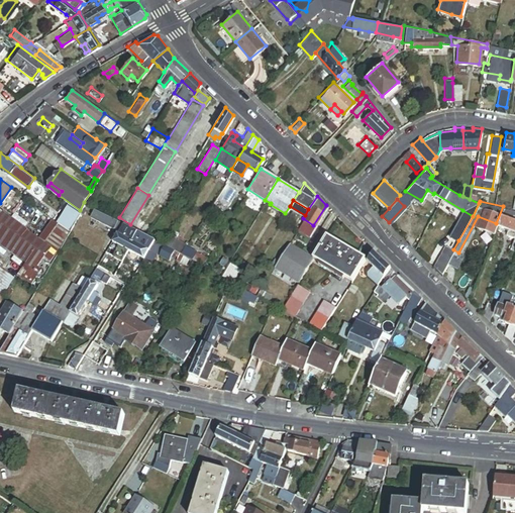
[(514,209),(503,206),(496,223),(507,227),(514,229),(512,235),(508,247),(513,249),(514,244),(514,209)]
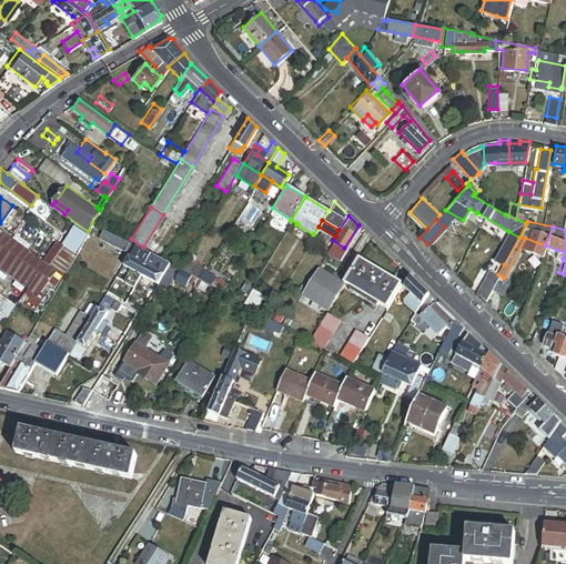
[(124,250),(129,241),(102,228),(98,237),(124,250)]
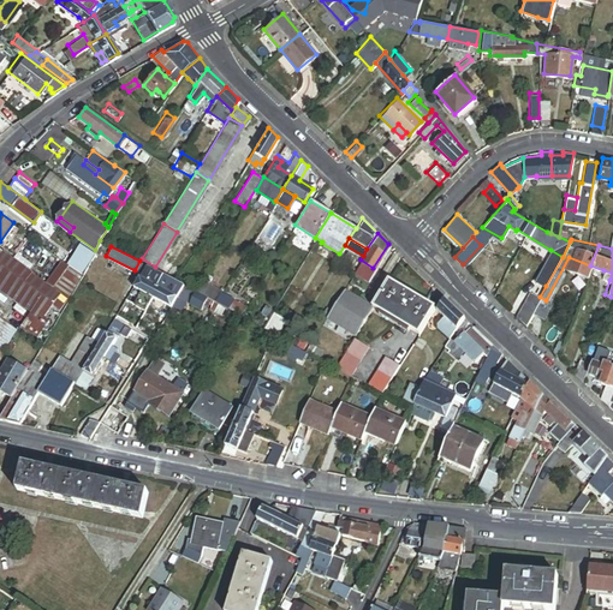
[(46,281),(0,247),(0,288),(30,311),(21,324),(37,336),(48,320),(43,316),(52,303),(59,308),(67,297),(66,297),(46,281)]
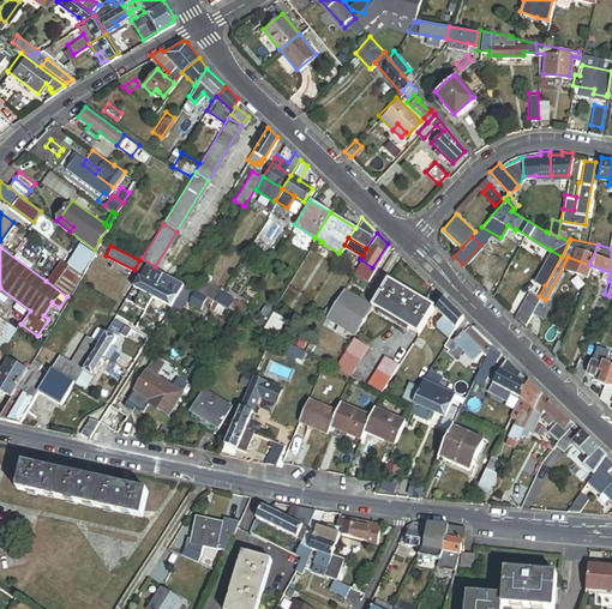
[(90,255),(77,247),(69,261),(82,271),(90,255)]
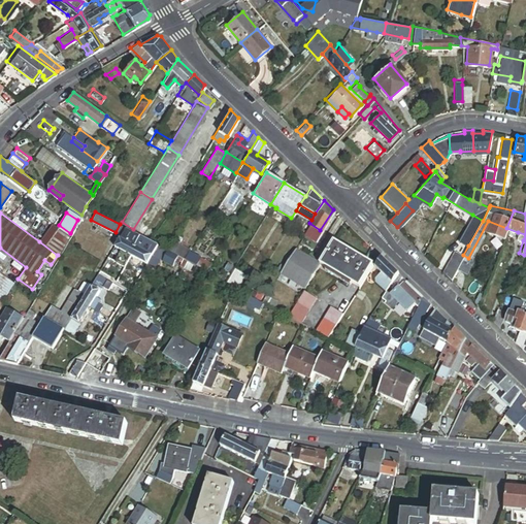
[(483,221),(472,215),(458,240),(468,246),(483,221)]
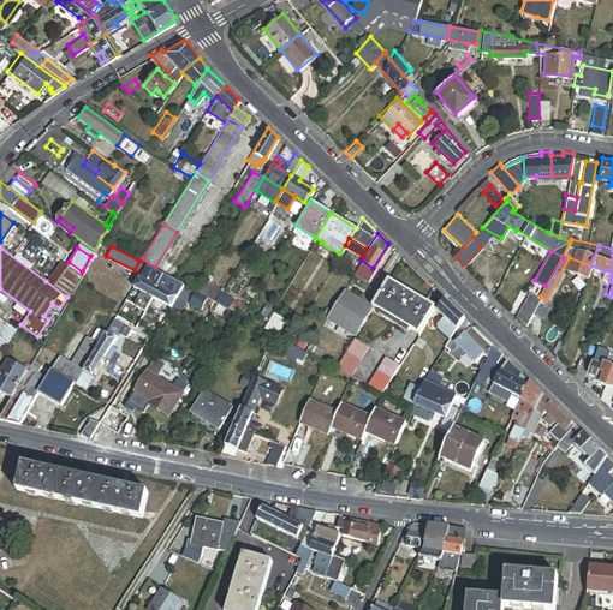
[(66,297),(81,273),(61,258),(46,281),(66,297)]
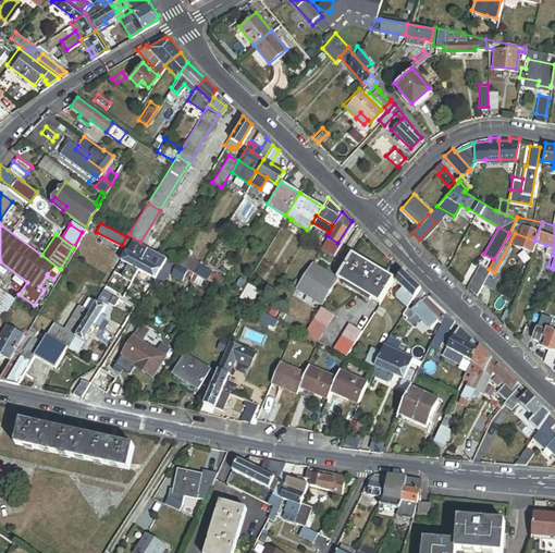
[(337,243),(327,235),(321,244),(332,252),(337,243)]
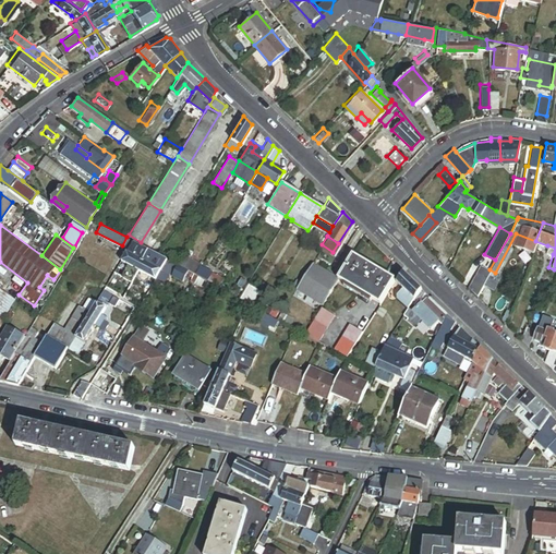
[(131,239),(127,237),(122,245),(123,248),(125,249),(131,239)]
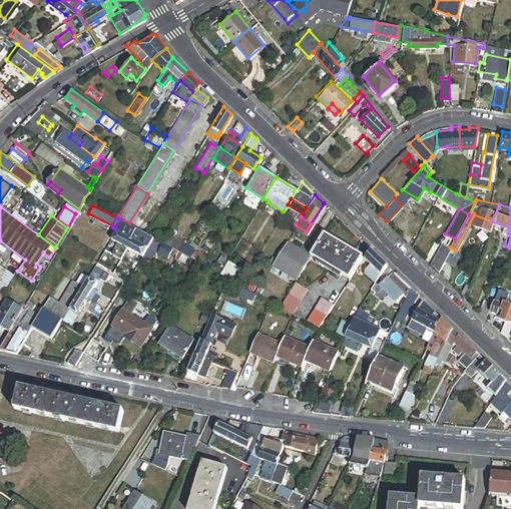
[(136,228),(120,219),(115,228),(107,241),(123,250),(136,228)]
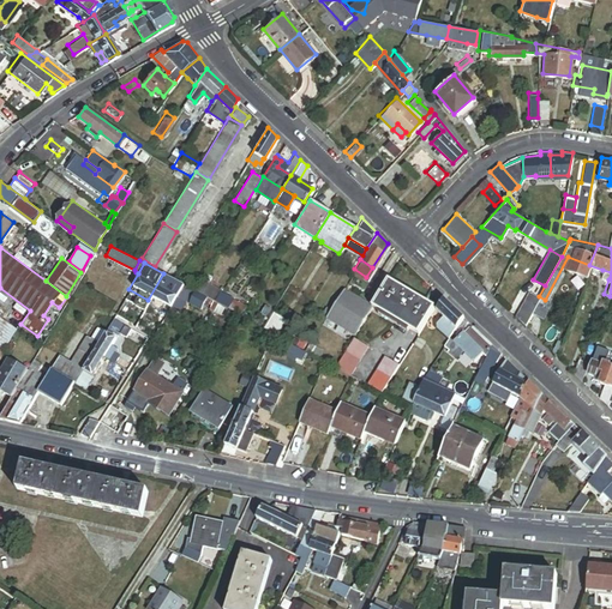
[(611,272),(603,270),(600,277),(609,279),(611,272)]
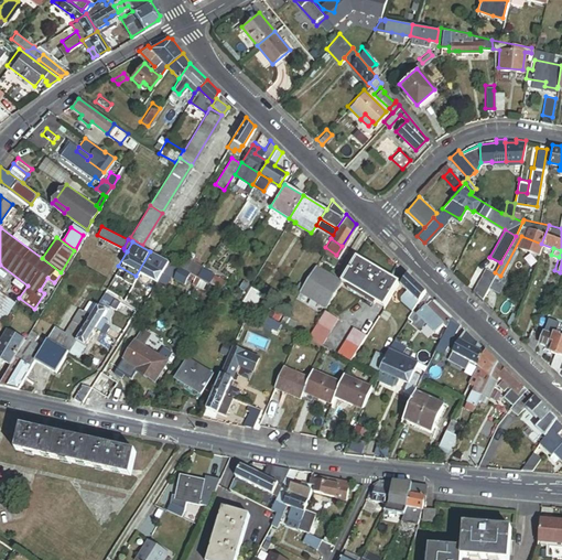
[(168,260),(160,256),(150,251),(136,276),(134,276),(144,281),(149,275),(157,279),(162,270),(168,260)]
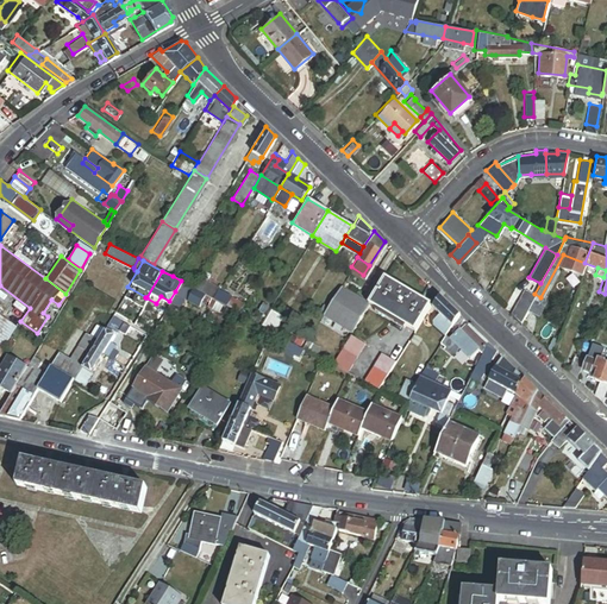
[(219,285),(199,276),(192,287),(204,293),(212,297),(218,289),(219,285)]
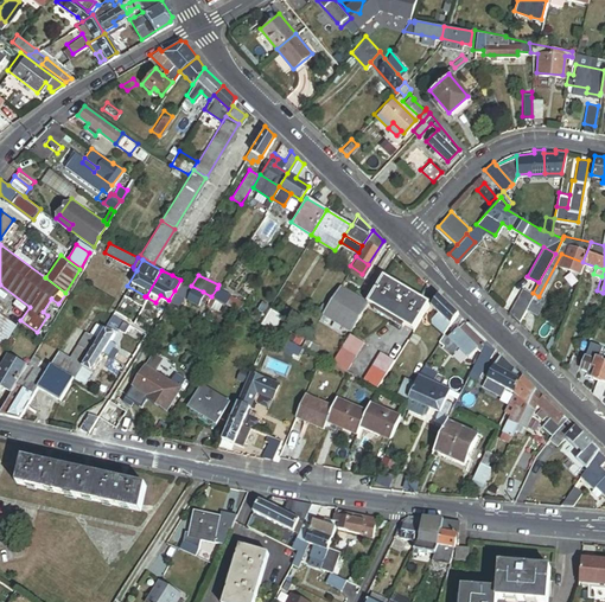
[(427,302),(382,276),(367,301),(412,328),(427,302)]
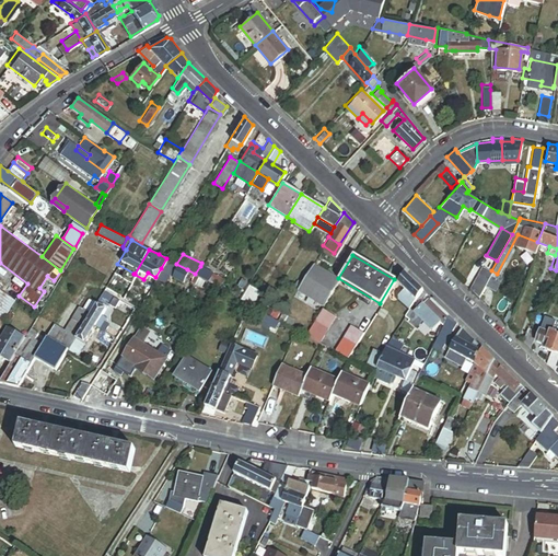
[(176,264),(166,258),(161,268),(183,279),(187,269),(176,264)]
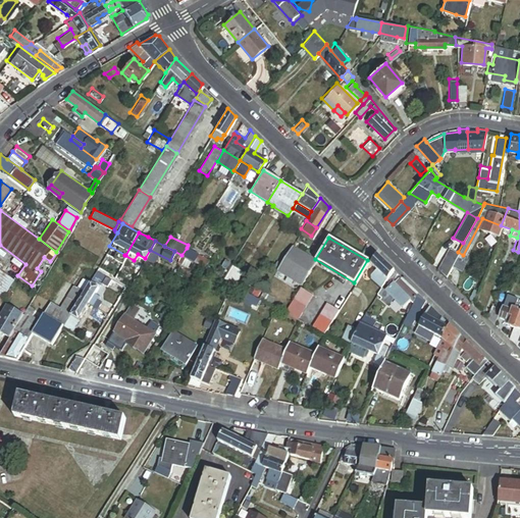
[(315,259),(291,244),(276,267),(301,282),(315,259)]
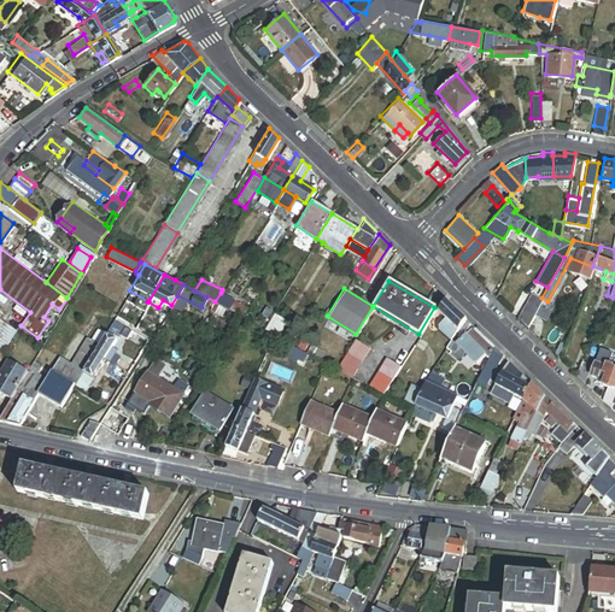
[(221,293),(215,301),(227,307),(233,299),(221,293)]
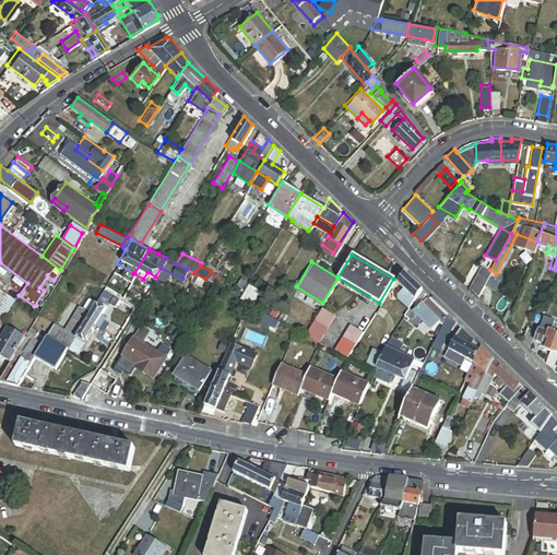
[(480,267),(469,287),(477,296),(489,272),(480,267)]
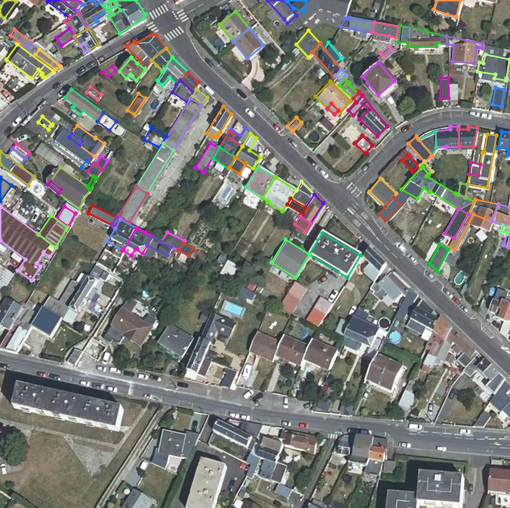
[(385,263),(369,247),(362,257),(369,263),(367,265),(370,269),(372,266),(379,273),(385,263)]
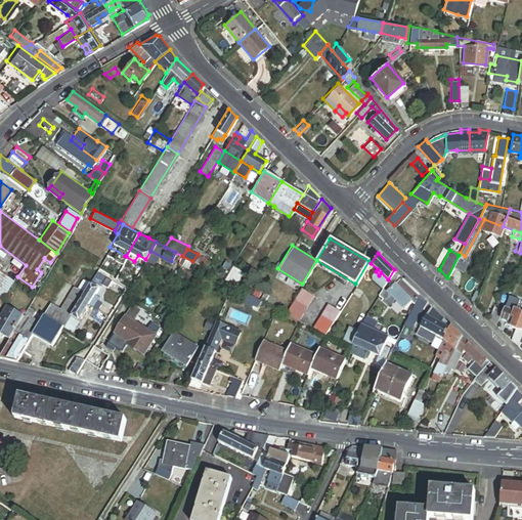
[(209,260),(198,254),(192,261),(204,267),(205,267),(209,260)]
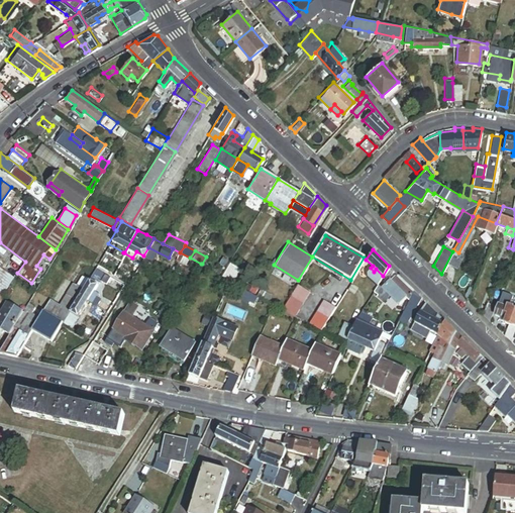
[(103,252),(97,263),(104,267),(110,257),(103,252)]
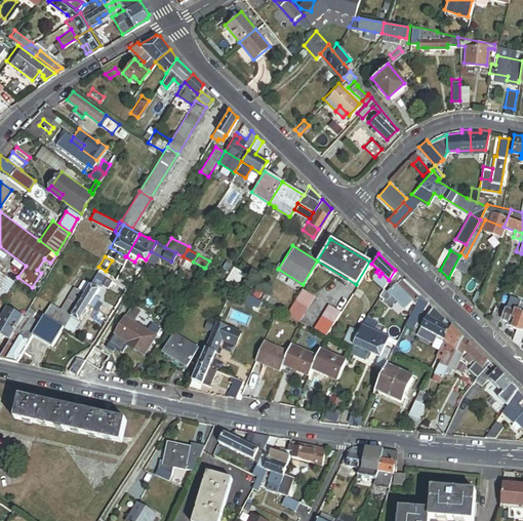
[(66,282),(74,287),(88,263),(80,257),(66,282)]
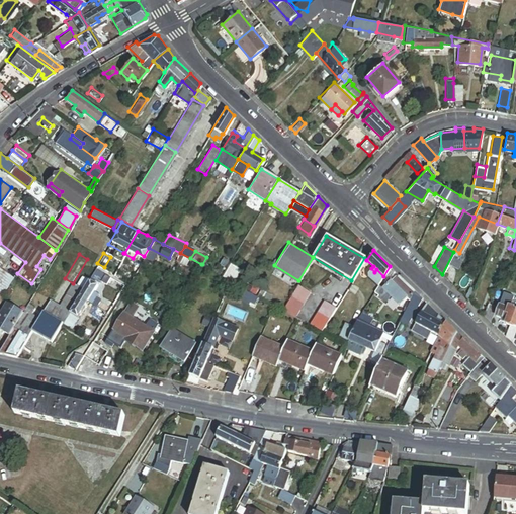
[(240,268),(229,261),(221,274),(229,278),(233,280),(240,268)]
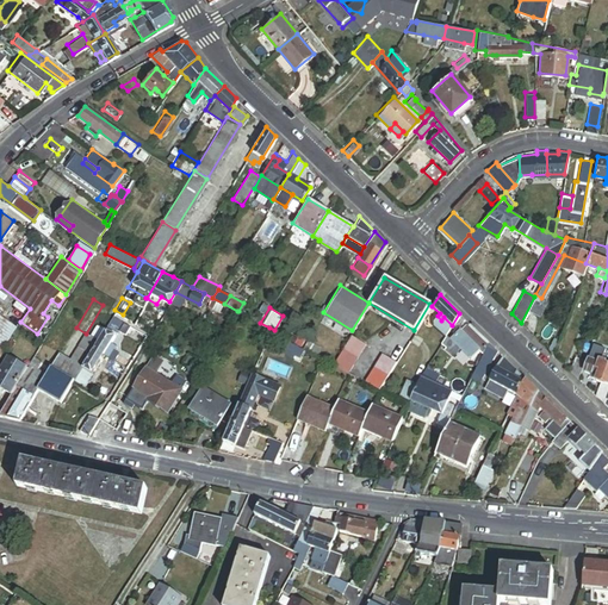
[(16,325),(0,313),(0,344),(4,347),(16,325)]
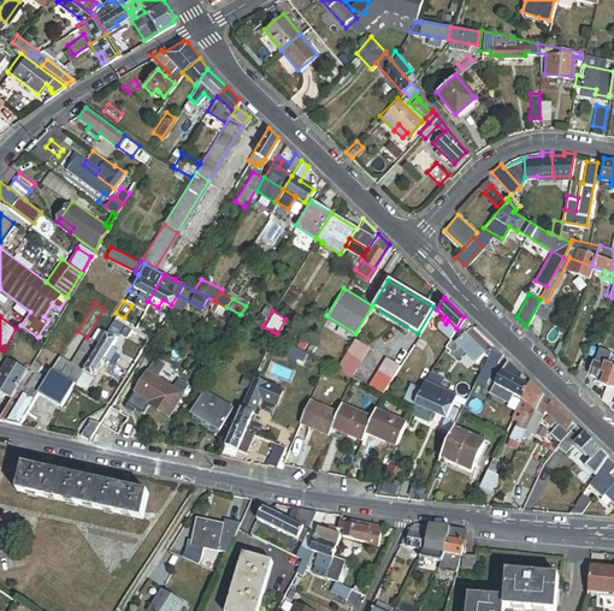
[(123,322),(113,316),(105,330),(98,342),(93,350),(102,356),(107,359),(114,348),(110,345),(123,322)]
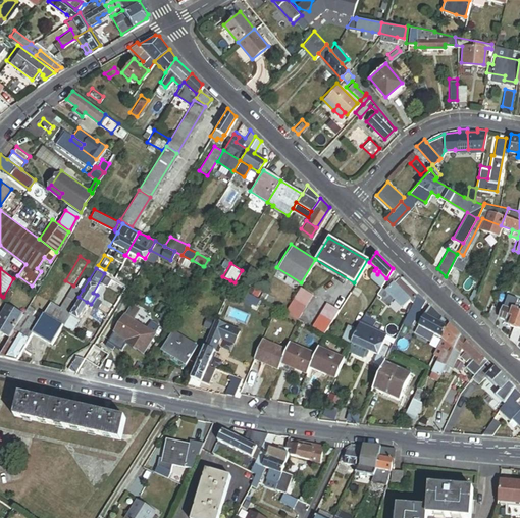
[(393,268),(386,278),(382,286),(386,290),(390,292),(386,295),(391,299),(394,296),(402,305),(409,297),(394,281),(400,274),(393,268)]
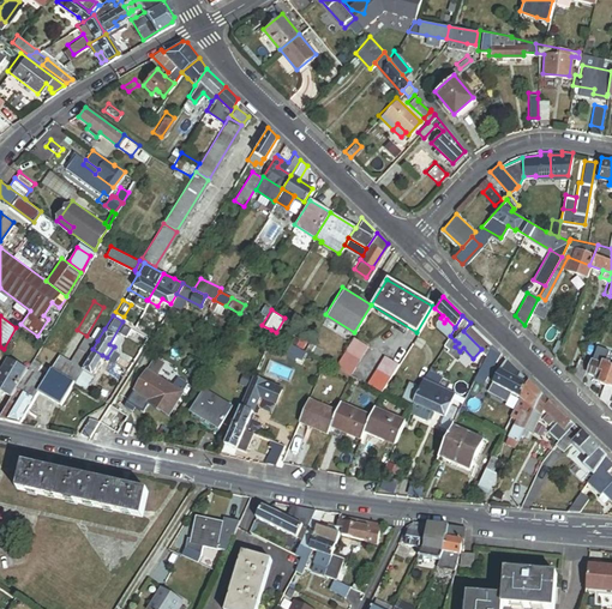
[(444,323),(441,318),(436,323),(437,327),(449,338),(450,336),(455,327),(447,319),(444,323)]
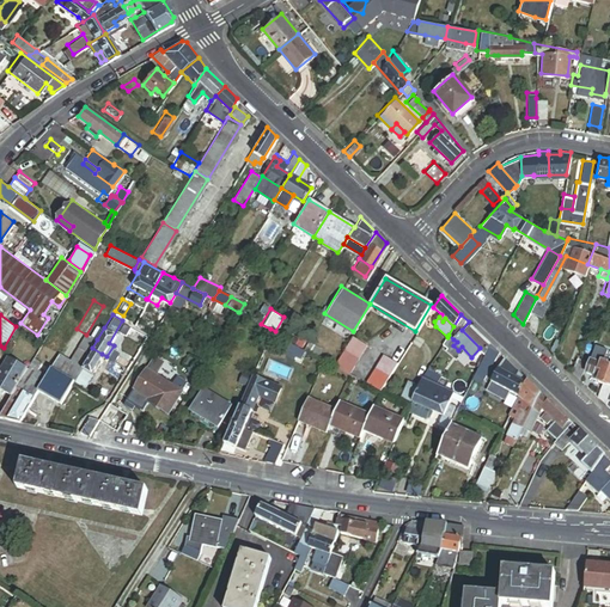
[(489,341),(469,322),(462,330),(480,348),(483,351),(489,341)]
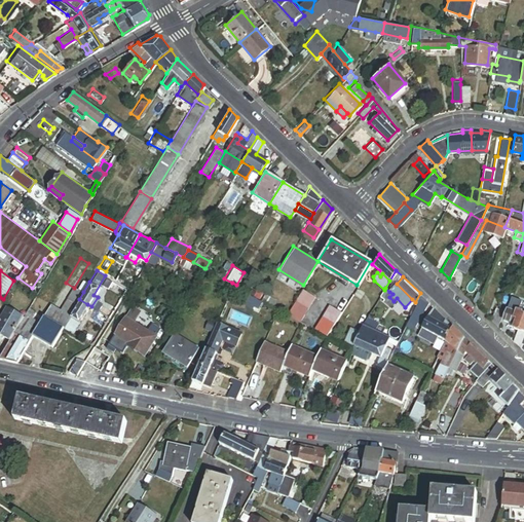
[(82,277),(76,288),(83,292),(89,282),(82,277)]
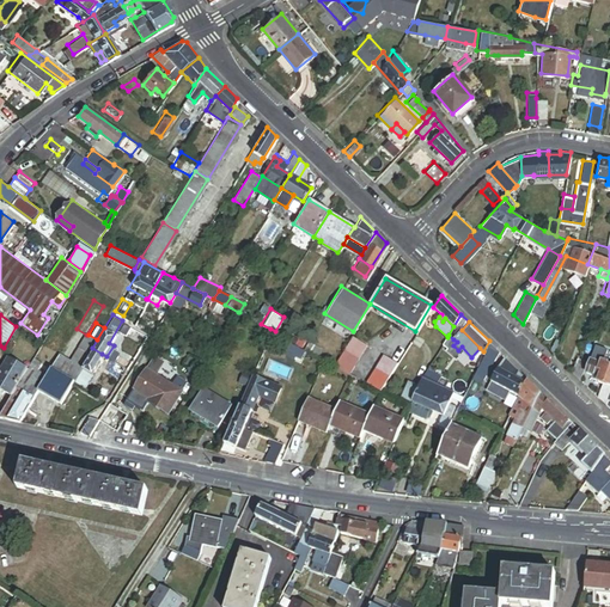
[(40,360),(32,355),(26,366),(11,393),(0,411),(0,415),(18,420),(37,388),(60,402),(73,379),(73,380),(92,348),(97,339),(89,335),(87,333),(72,360),(59,351),(50,366),(46,374),(35,368),(40,360)]
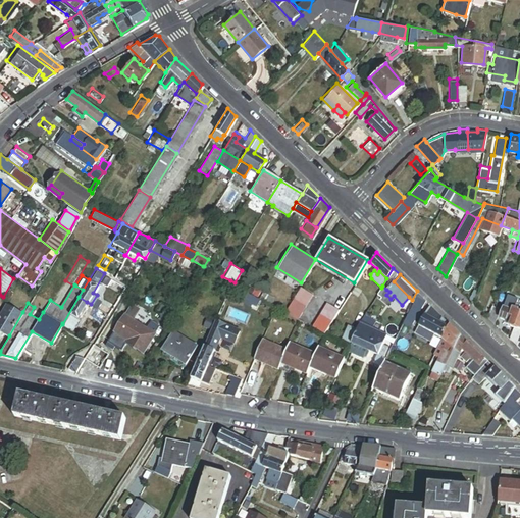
[(300,286),(284,310),(297,317),(312,293),(300,286)]
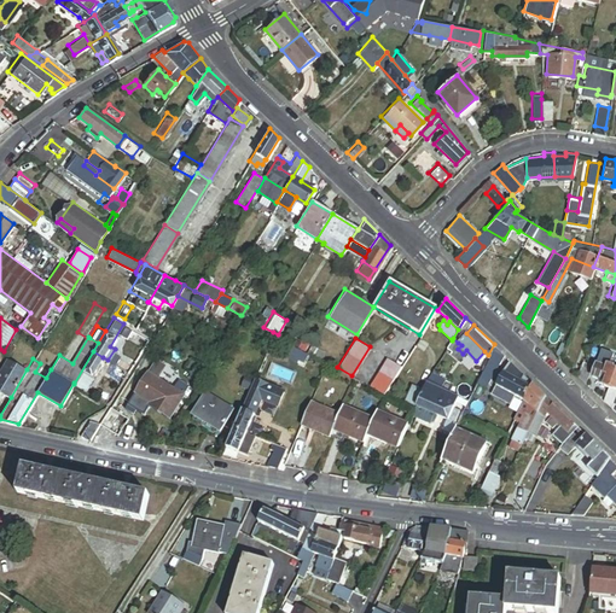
[(458,343),(453,338),(452,340),(447,346),(452,350),(458,343)]
